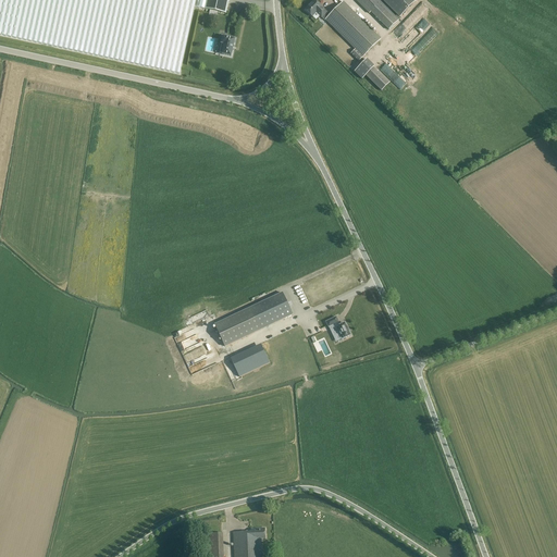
[(0,0),(0,34),(181,74),(195,7),(226,14),(229,0),(0,0)]
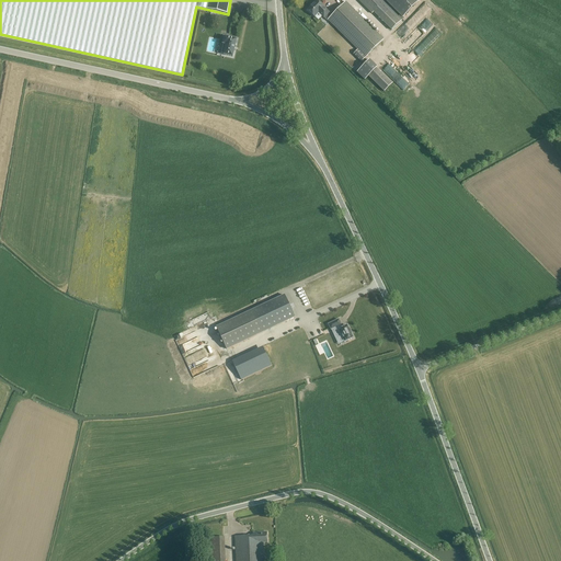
[(374,12),(392,30),(402,21),(381,0),(358,0),(373,13),(374,12)]
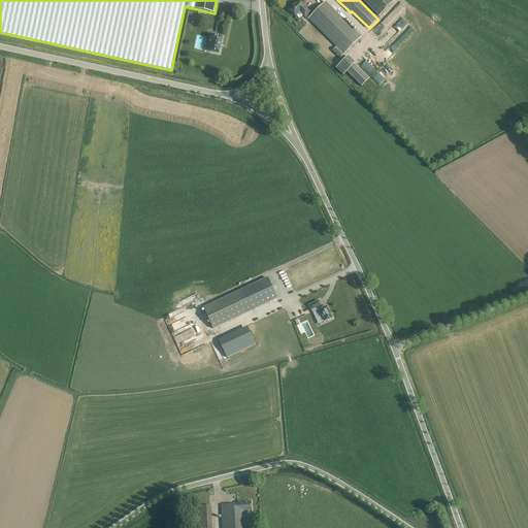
[(395,0),(361,0),(380,18),(396,0),(395,0)]
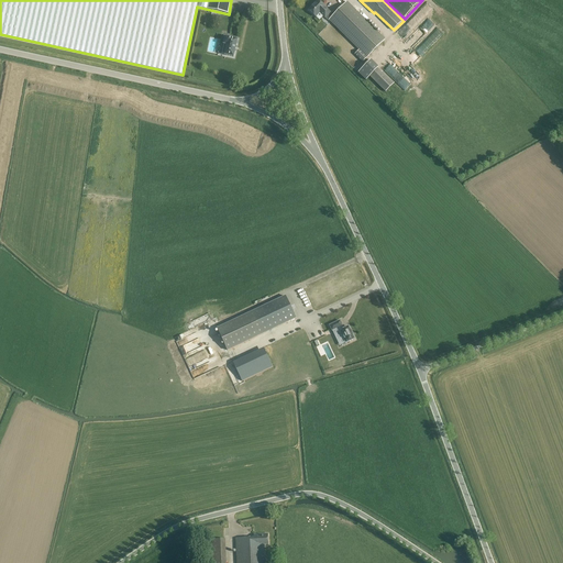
[(320,12),(326,18),(330,12),(326,8),(326,7),(322,3),(320,4),(317,1),(309,10),(316,17),(320,12)]
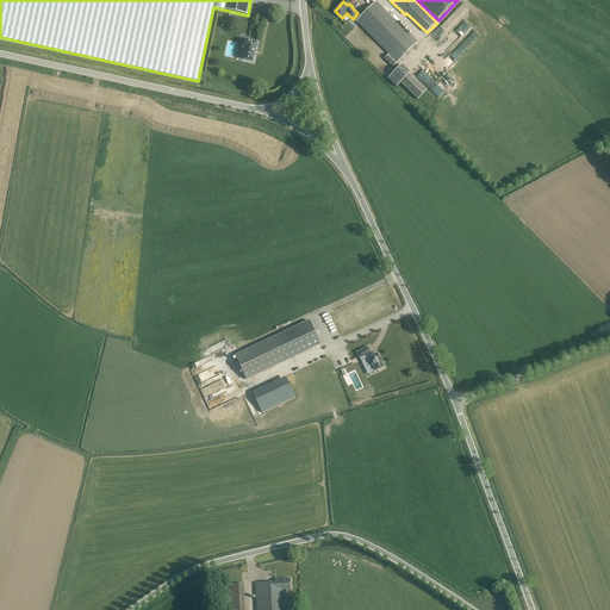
[(375,2),(358,22),(398,62),(417,43),(375,2)]
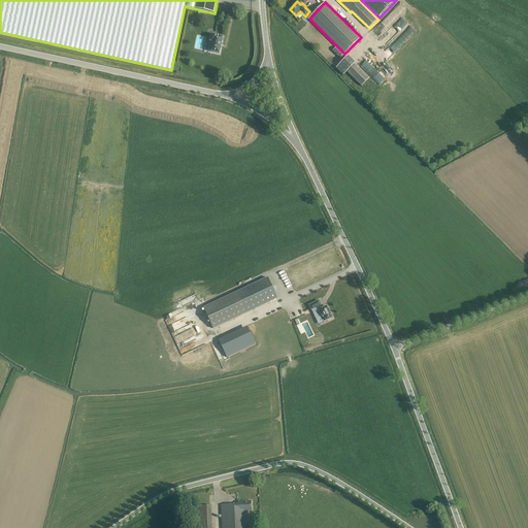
[(223,37),(211,35),(209,41),(212,42),(210,52),(219,54),(222,43),(221,43),(223,37)]
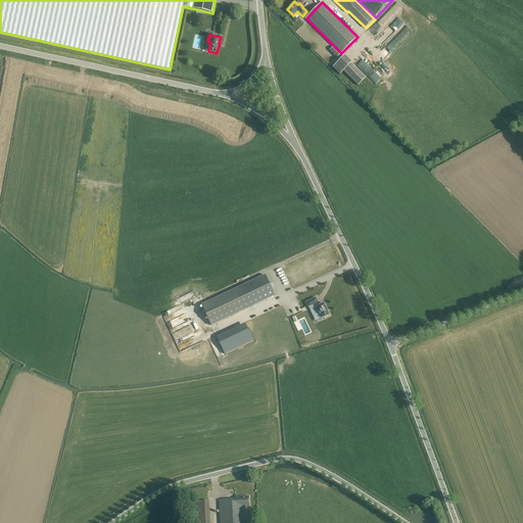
[(355,67),(354,68),(351,65),(353,63),(346,56),(334,67),(342,75),(344,73),(359,87),(367,79),(355,67)]
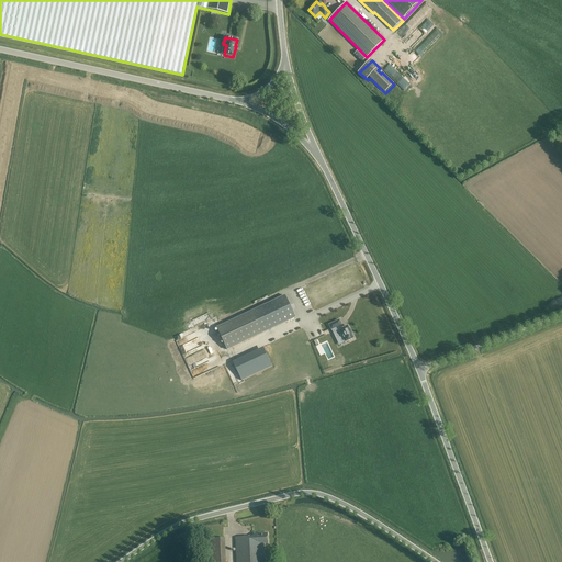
[(396,81),(404,89),(409,83),(401,75),(398,77),(400,78),(396,81)]
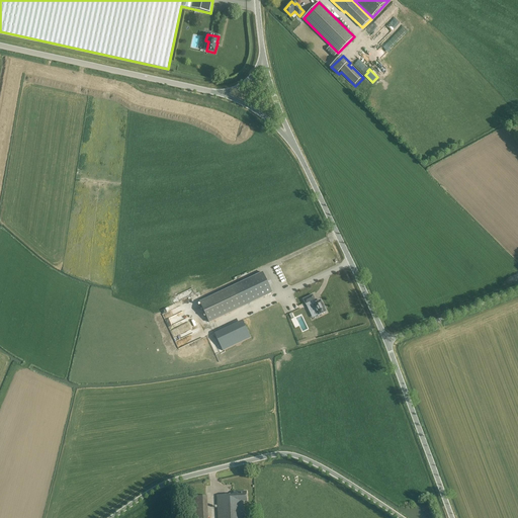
[(262,271),(199,301),(209,322),(272,291),(262,271)]
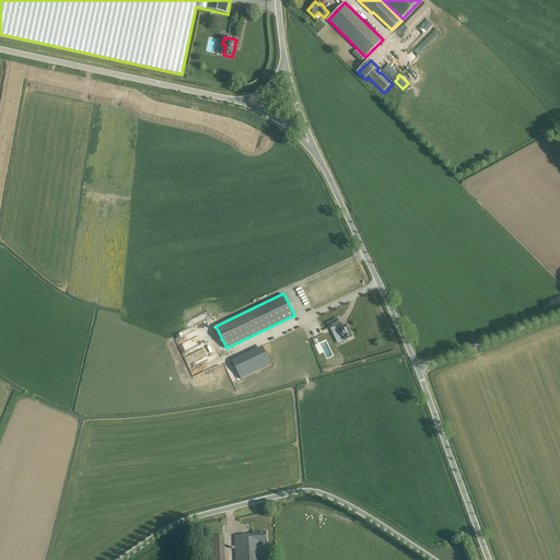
[(338,317),(327,322),(330,328),(335,326),(336,329),(338,328),(339,333),(338,333),(341,338),(341,337),(343,340),(353,335),(351,331),(349,326),(347,322),(341,325),(340,323),(338,317)]
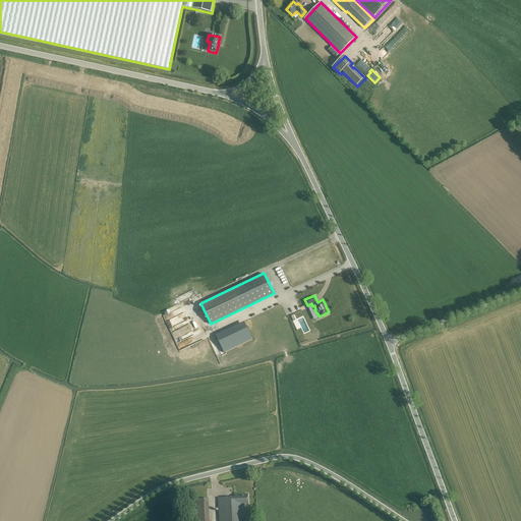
[(242,344),(252,340),(245,326),(236,331),(242,344)]
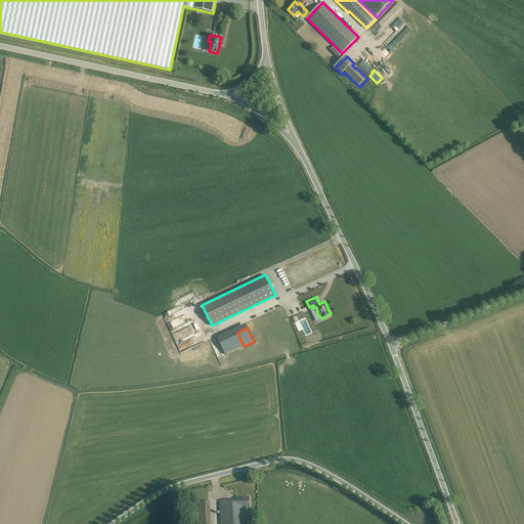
[(247,521),(246,507),(250,507),(249,496),(238,497),(238,500),(236,500),(219,501),(220,523),(248,523),(249,521),(247,521)]
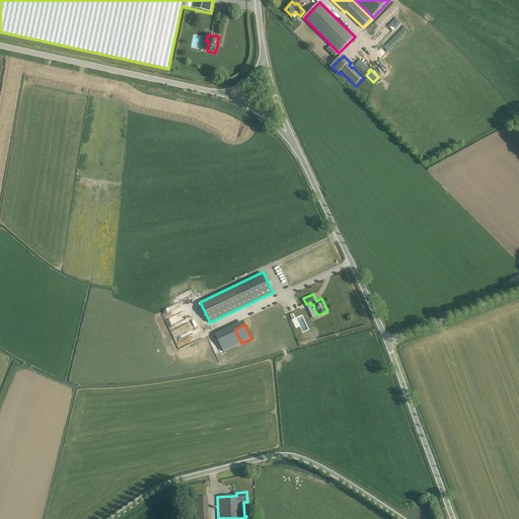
[(208,518),(208,497),(195,498),(195,518),(208,518)]
